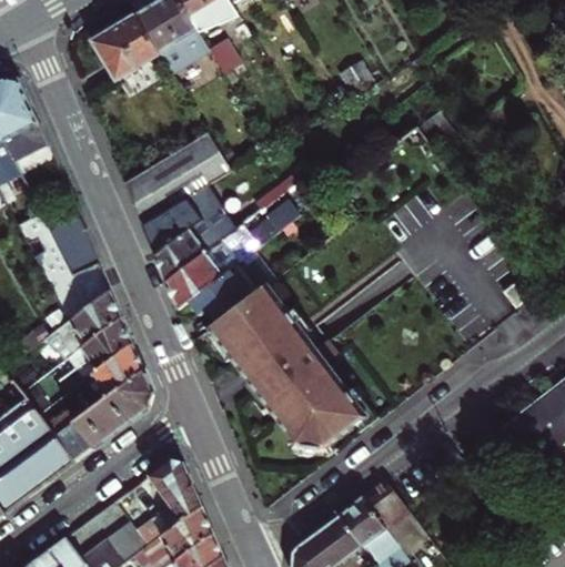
[(158,0),(154,2),(134,14),(157,53),(169,73),(209,50),(208,48),(198,33),(178,0),(158,0)]
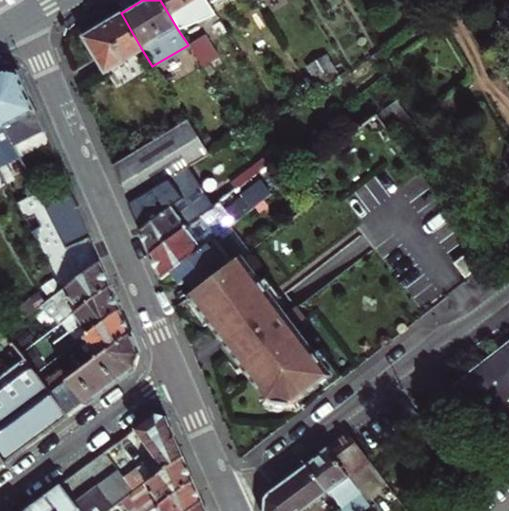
[(160,0),(178,30),(213,10),(209,3),(207,0),(160,0)]
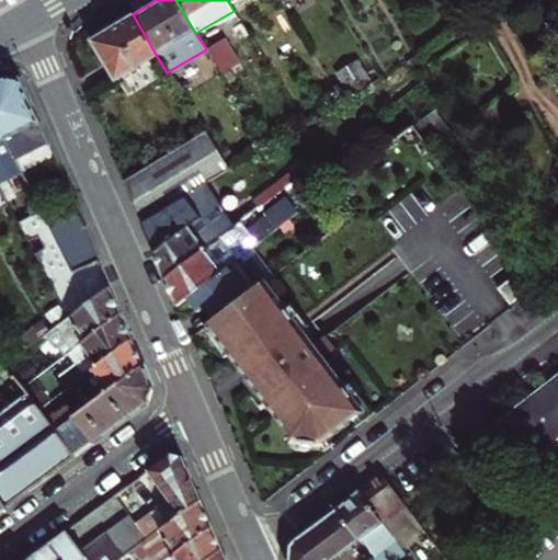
[(155,53),(133,14),(112,26),(91,40),(113,78),(155,53)]
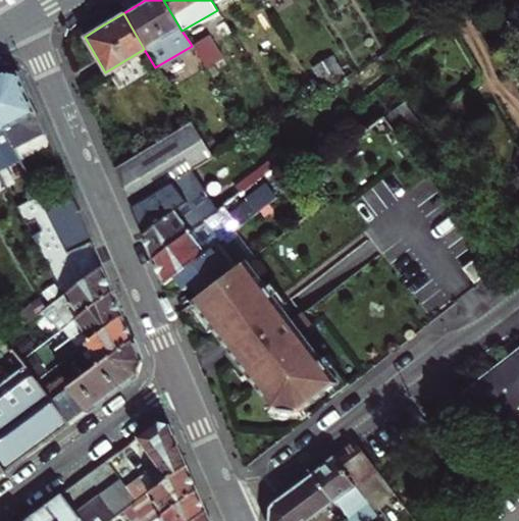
[(206,35),(191,44),(192,46),(205,67),(220,57),(206,35)]
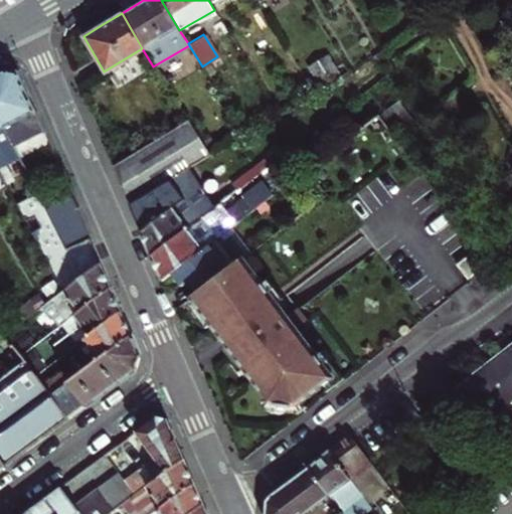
[(0,122),(13,147),(42,132),(37,122),(16,70),(5,67),(0,70),(0,122)]
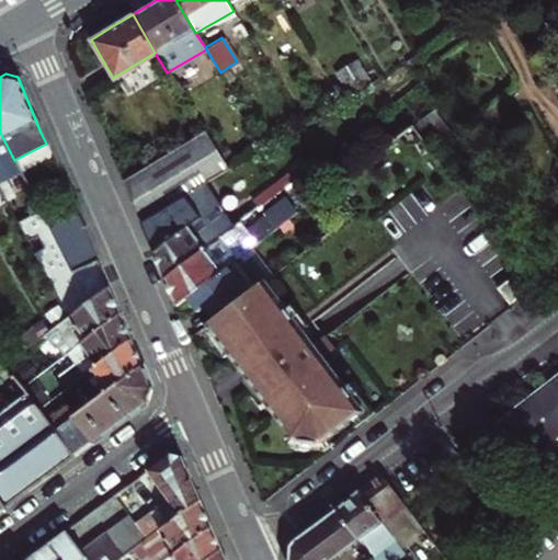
[(425,112),(406,127),(425,151),(444,137),(425,112)]
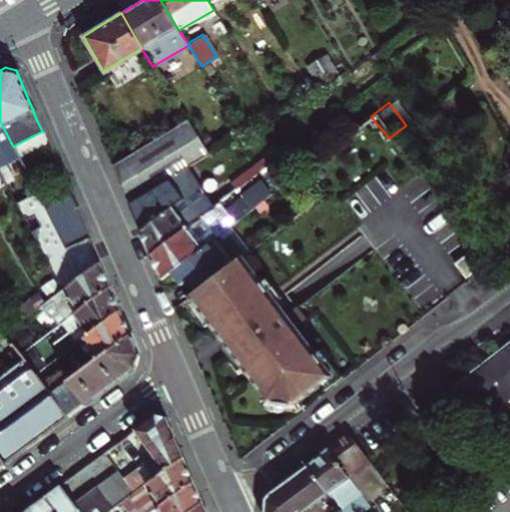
[(0,169),(7,182),(15,178),(7,160),(17,155),(13,146),(0,121),(0,169)]
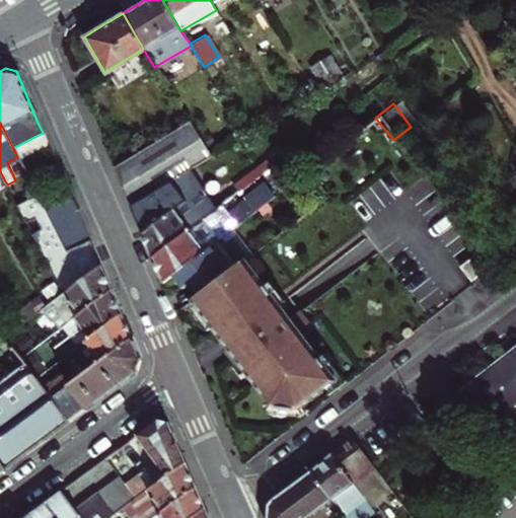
[(206,156),(187,123),(113,169),(129,205),(165,181),(177,174),(206,156)]
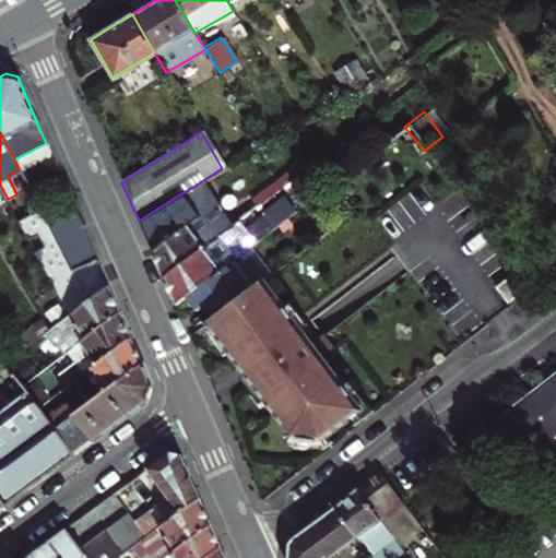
[(162,275),(232,222),(239,215),(285,180),(280,173),(213,223),(201,233),(178,196),(139,221),(152,253),(162,275)]
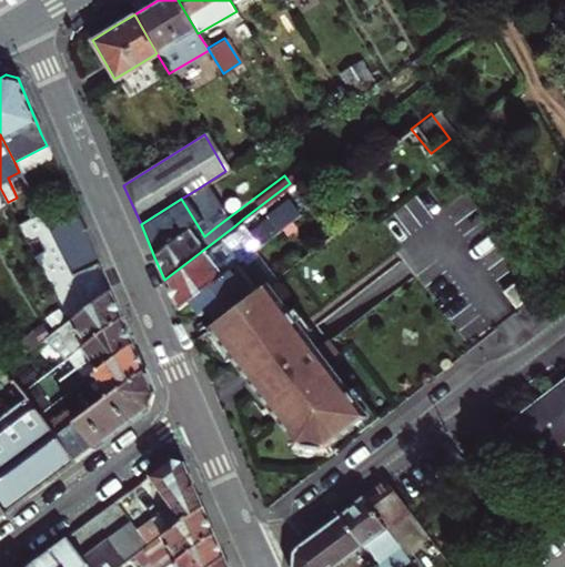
[(204,236),(217,226),(194,191),(181,199),(204,236)]
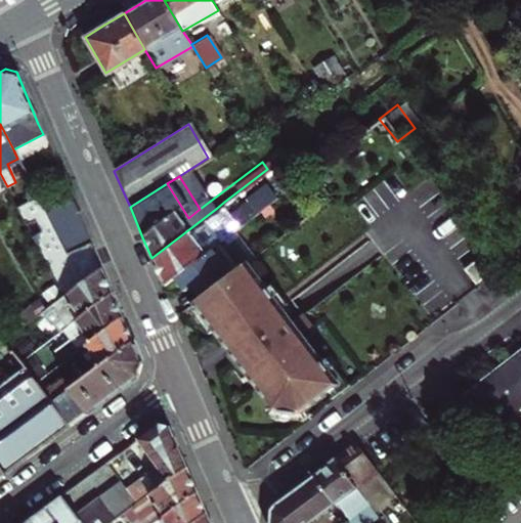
[(227,221),(217,208),(152,258),(158,272),(163,284),(173,275),(237,226),(283,191),(275,183),(234,216),(227,221)]
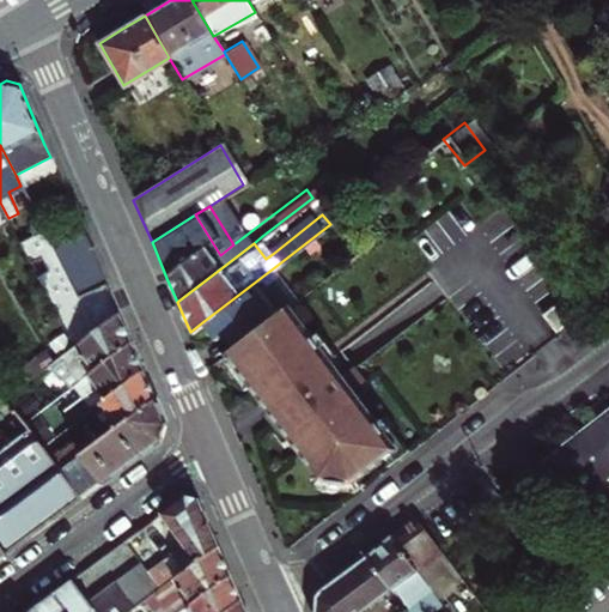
[(78,297),(104,283),(75,218),(44,231),(78,297)]
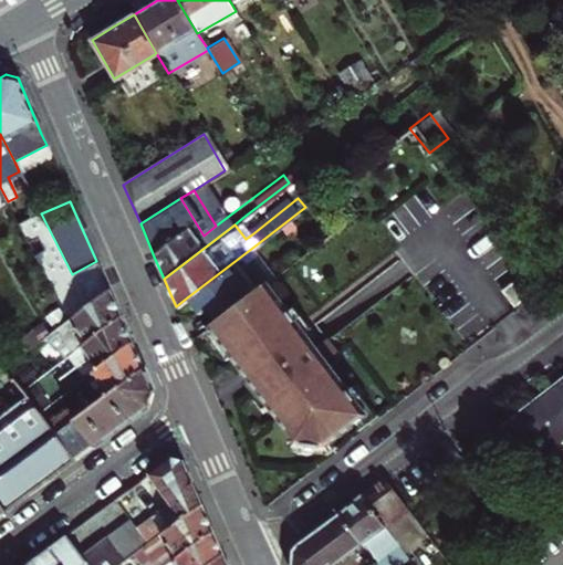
[(18,221),(69,318),(86,304),(72,274),(41,213),(39,210),(18,221)]
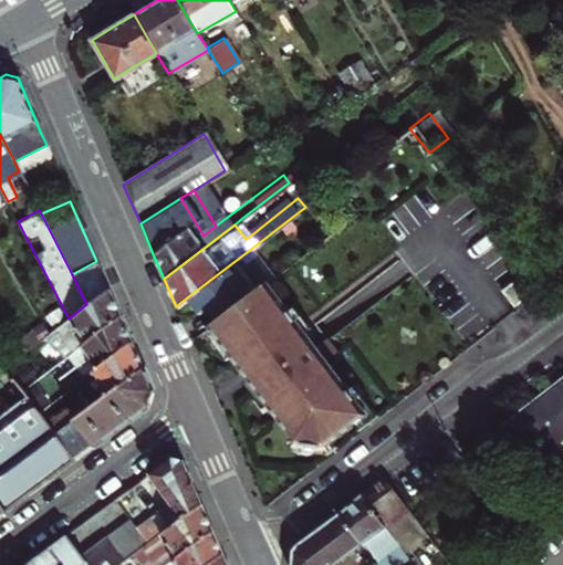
[(253,233),(242,218),(235,225),(246,239),(253,233)]
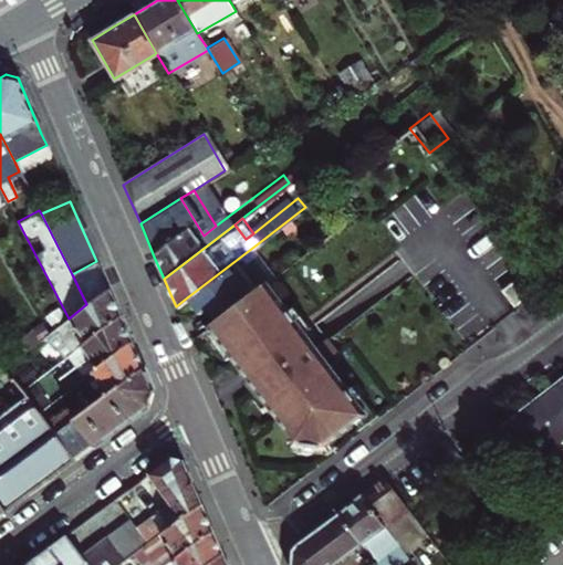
[(196,310),(207,324),(264,281),(277,271),(257,244),(187,297),(196,310)]
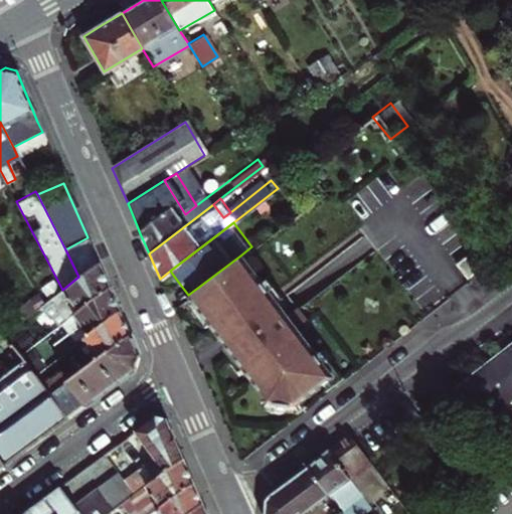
[(88,237),(65,249),(78,277),(98,263),(93,249),(88,237)]
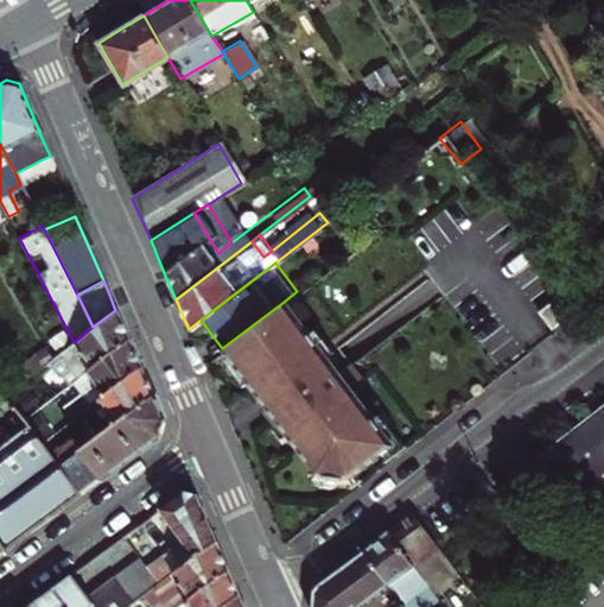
[(559,295),(536,313),(550,329),(572,313),(559,295)]
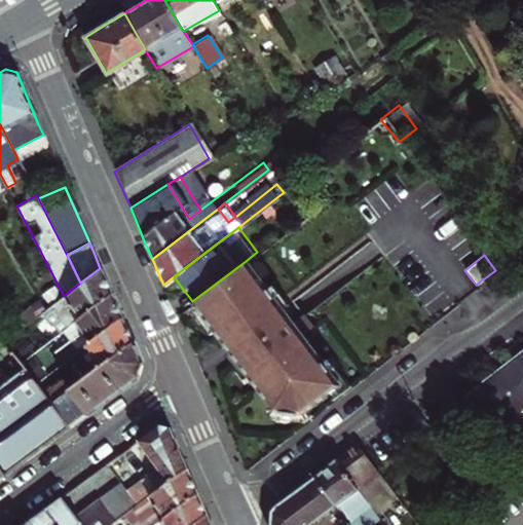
[(267,290),(246,261),(192,301),(194,304),(213,329),(230,351),(247,373),(271,406),(275,413),(301,416),(307,411),(328,396),(340,387),(323,364),(301,335),(293,325),(283,311),(276,302),(267,290)]
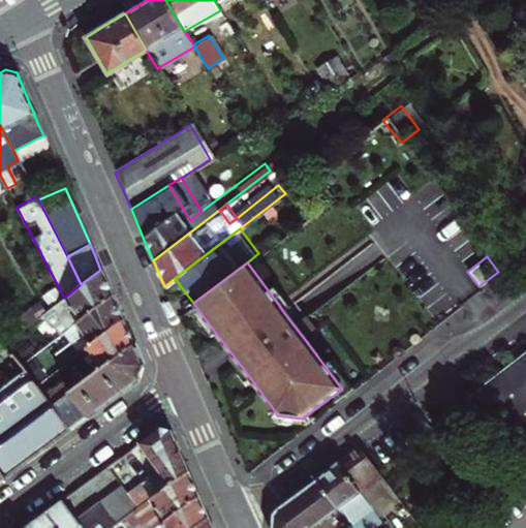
[(70,310),(76,320),(112,296),(106,283),(100,270),(81,284),(64,298),(44,312),(52,321),(70,310)]
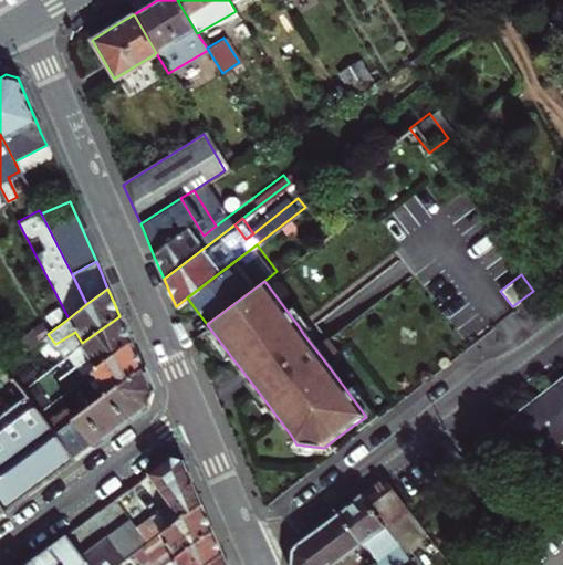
[(293,307),(288,312),(298,325),(304,335),(311,331),(293,307)]
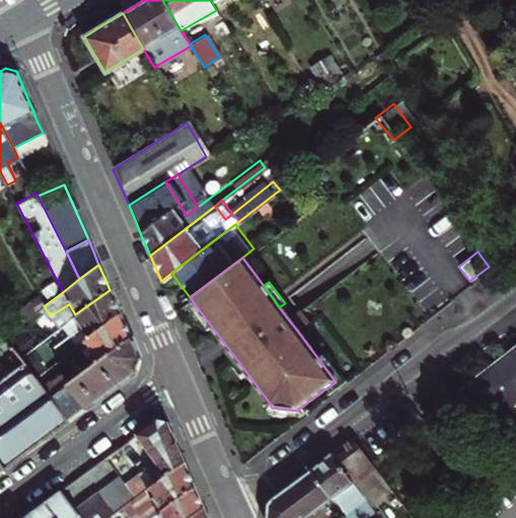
[(68,340),(73,347),(120,313),(116,304),(109,290),(75,314),(72,316),(77,323),(69,329),(66,331),(71,338),(68,340)]
